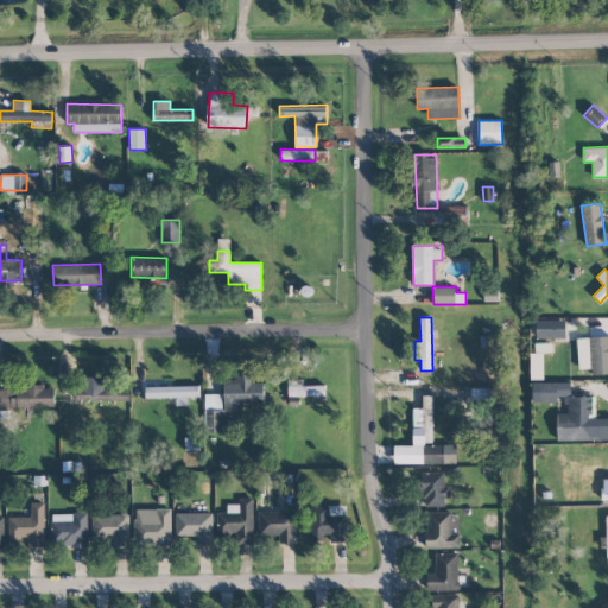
[(567,320),(537,320),(536,337),(565,339),(567,320)]
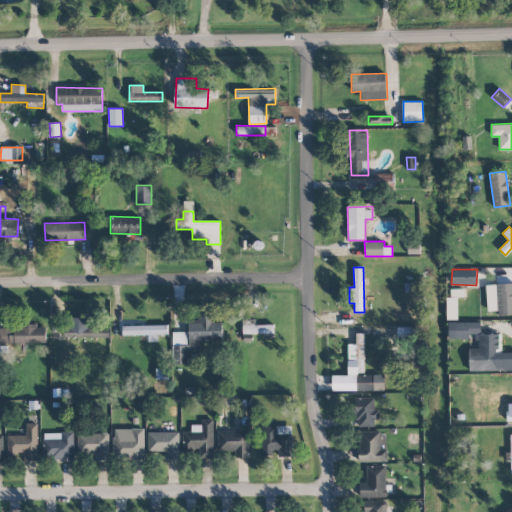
[(487,310),(498,310),(498,315),(511,314),(511,283),(487,284),(487,310)]
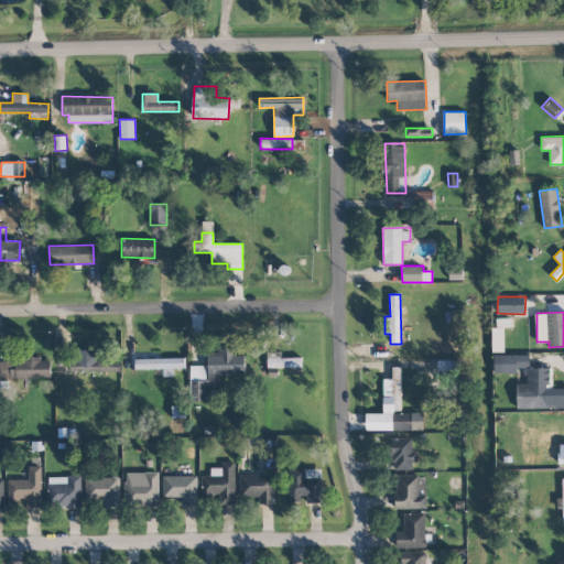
[(511,334),(511,320),(501,320),(501,334),(511,334)]
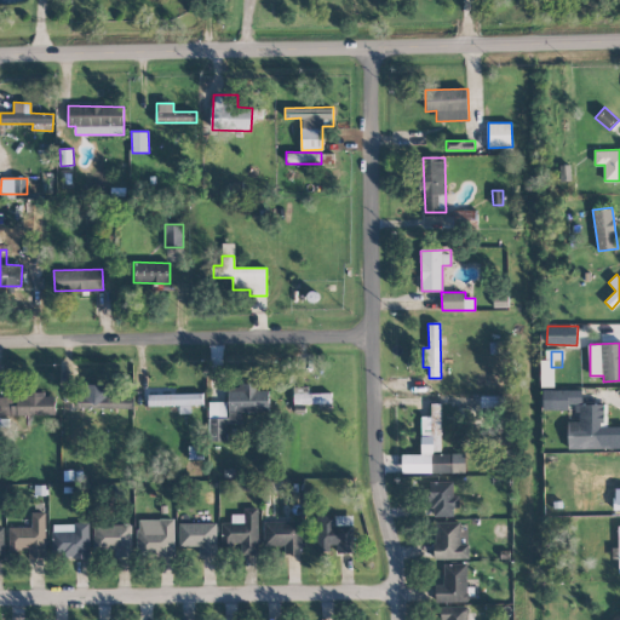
[(79,408),(132,408),(132,394),(108,394),(108,384),(79,385),(79,408)]
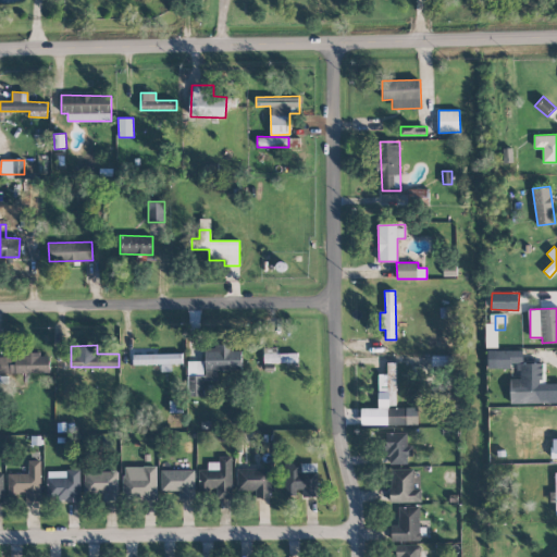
[(187,361),(187,396),(205,396),(203,380),(217,380),(217,370),(242,369),(242,350),(232,350),(232,345),(205,346),(205,360),(187,361)]
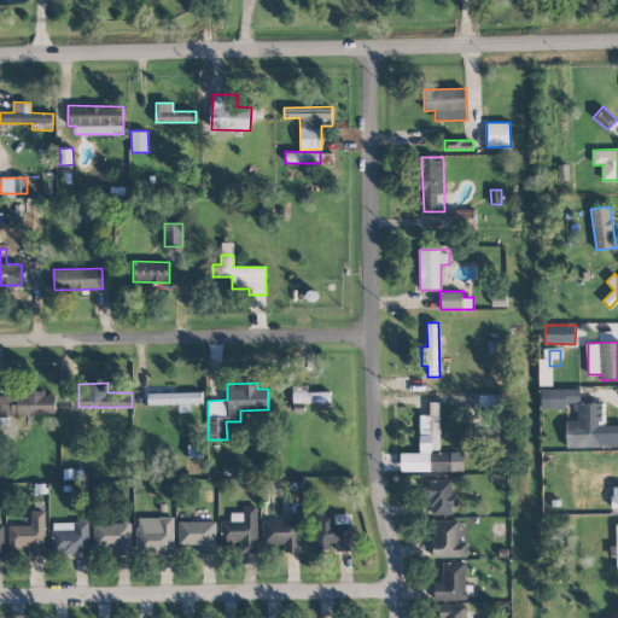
[(308,392),(308,385),(292,385),(292,403),(318,402),(318,408),(331,408),(330,391),(308,392)]
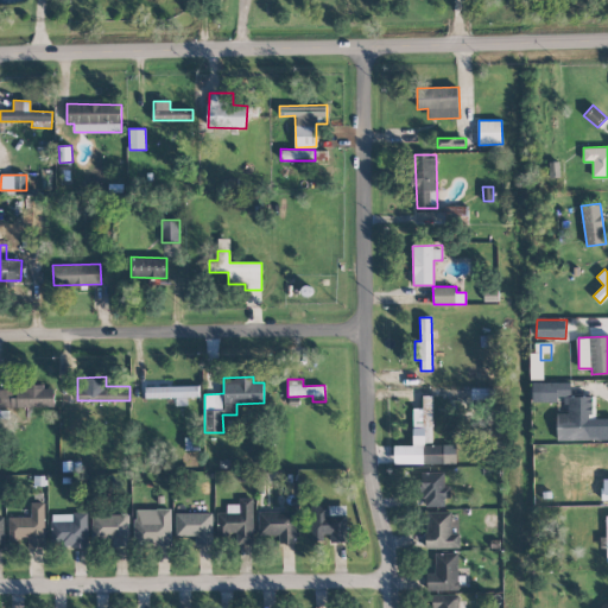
[(570,381),(539,382),(539,403),(558,401),(558,397),(571,396),(570,381)]
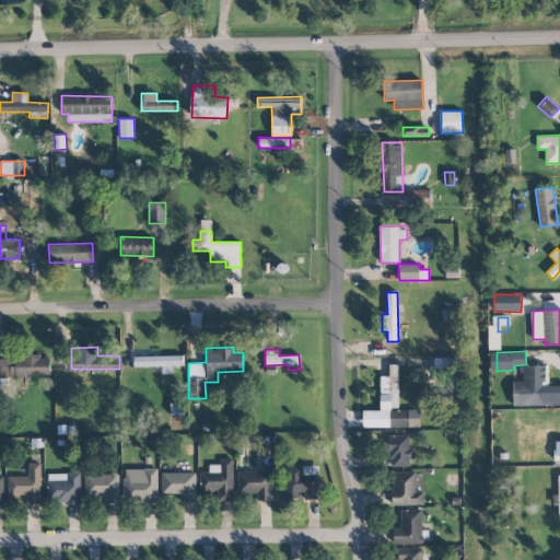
[(0,370),(0,376),(50,374),(49,354),(10,356),(10,358),(0,358),(0,370)]
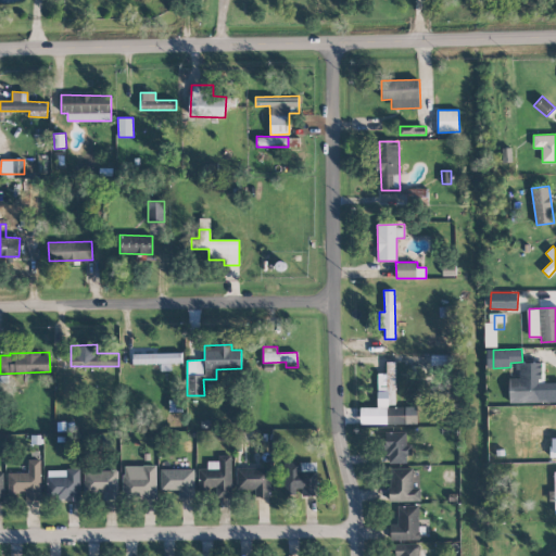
[(181,353),(133,353),(133,364),(160,364),(161,371),(171,371),(171,363),(181,363),(181,353)]
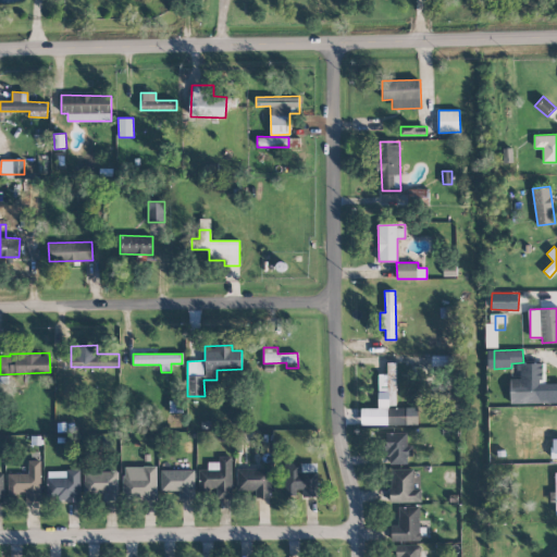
[(432,366),(454,366),(454,356),(432,356),(432,366)]
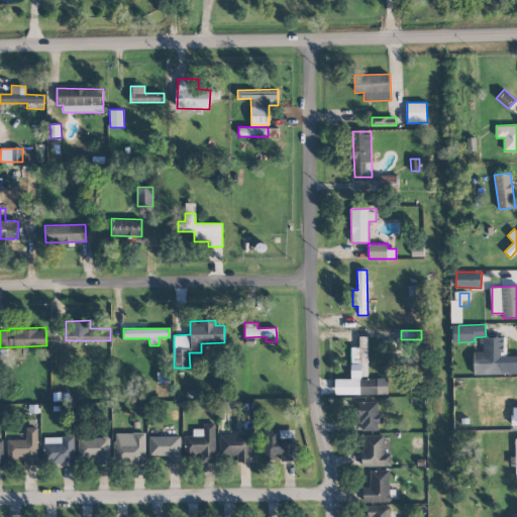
[(388,394),(388,378),(368,378),(368,336),(359,336),(358,364),(351,364),(350,379),(335,379),(335,394),(388,394)]
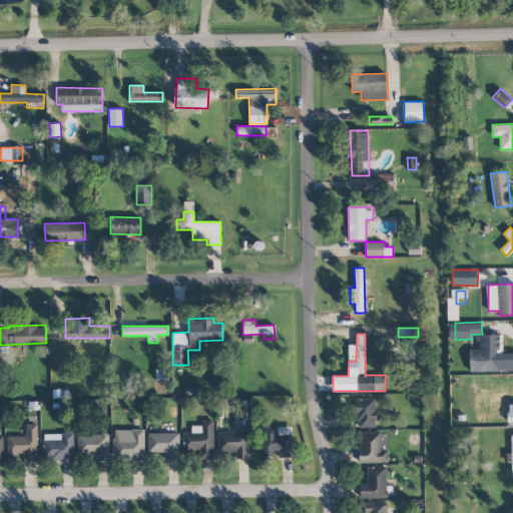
[(499,335),(478,335),(478,349),(470,349),(470,371),(507,372),(507,357),(499,356),(499,335)]
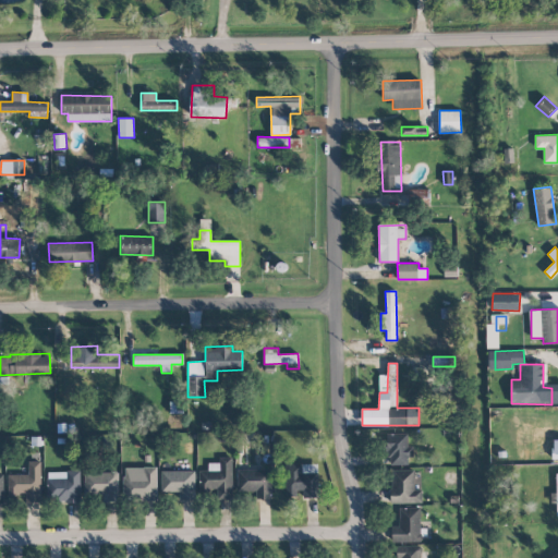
[(170,413),(183,413),(183,402),(170,402),(170,413)]
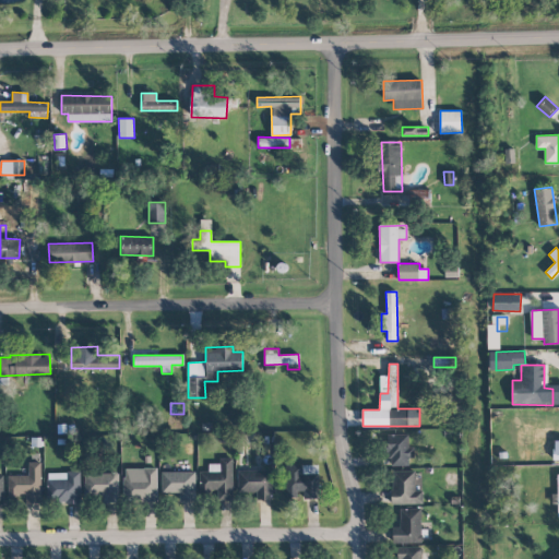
[(408,435),(389,435),(390,465),(411,465),(411,448),(408,448),(408,435)]
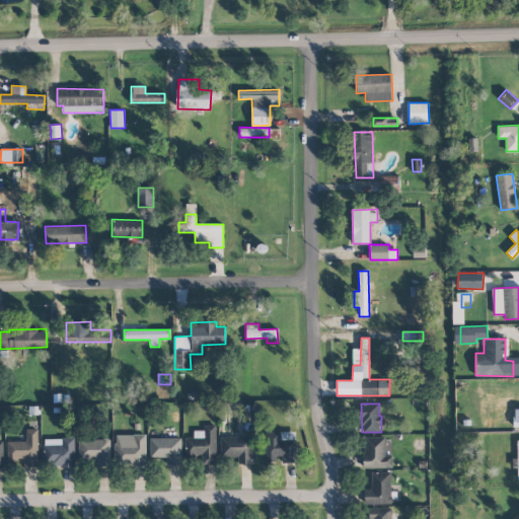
[(186,437),(186,458),(202,458),(202,464),(216,464),(216,425),(204,425),(204,430),(194,430),(194,437),(186,437)]
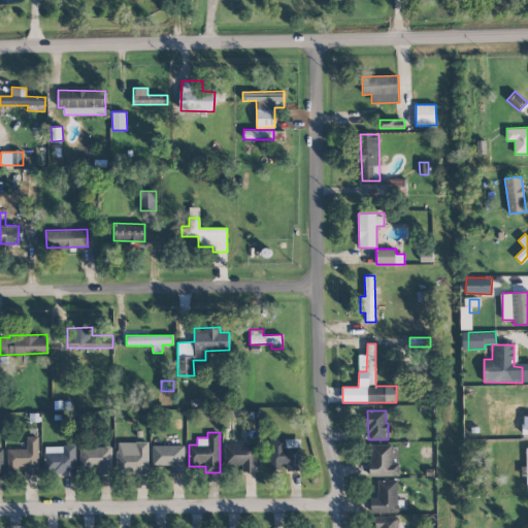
[(39,475),(38,436),(27,436),(27,449),(7,449),(7,469),(24,469),(24,475),(39,475)]
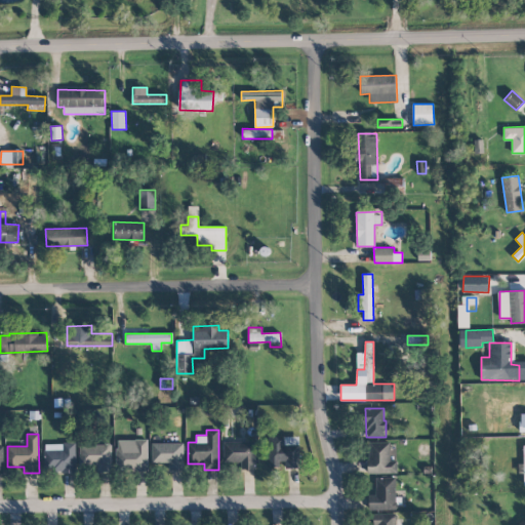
[(299,436),(270,436),(269,467),(282,467),(282,468),(298,469),(299,436)]
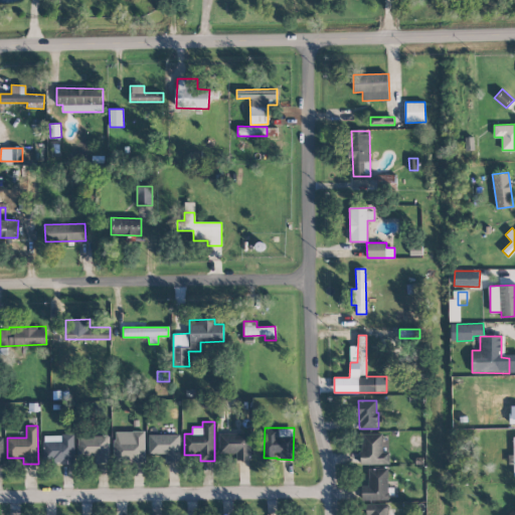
[(144,461),(145,431),(115,431),(115,461),(144,461)]
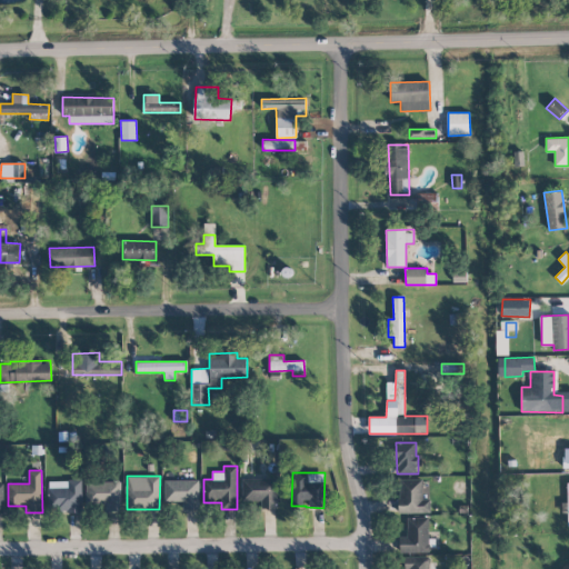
[(241,479),(242,501),(262,500),(262,508),(278,508),(277,478),(241,479)]
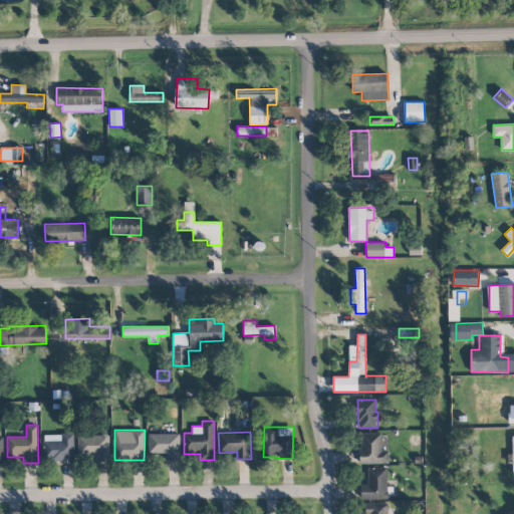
[(43,441),(43,462),(74,461),(73,433),(61,434),(61,440),(43,441)]
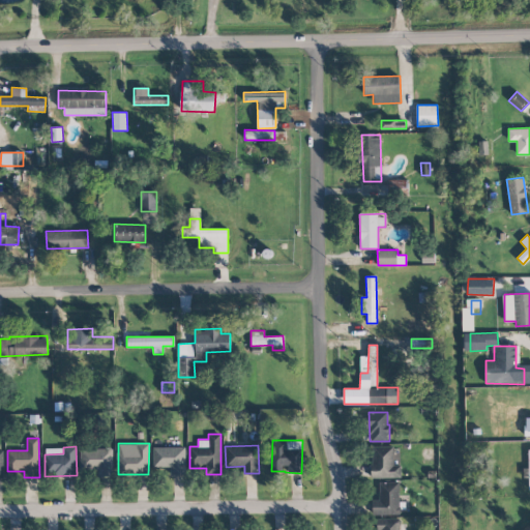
[(184,446),(152,447),(153,468),(170,467),(170,475),(184,474),(184,446)]
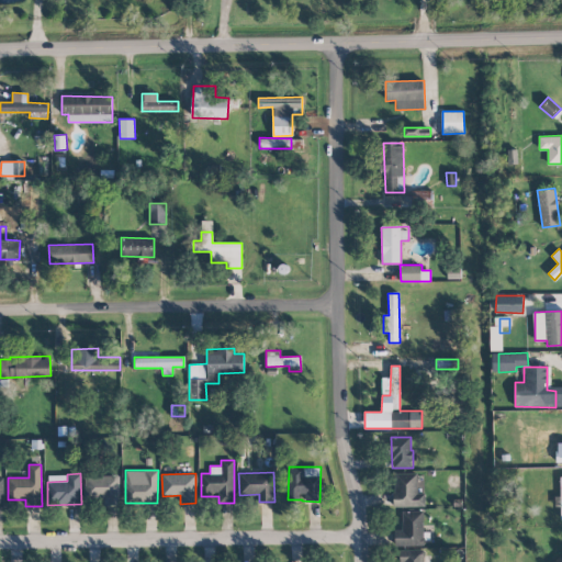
[(394,473),(394,506),(425,507),(425,493),(417,493),(417,473),(394,473)]
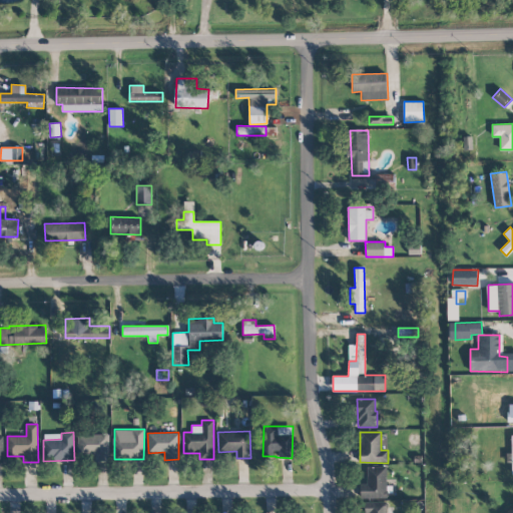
[(77,453),(93,453),(93,461),(108,461),(109,434),(77,434),(77,453)]
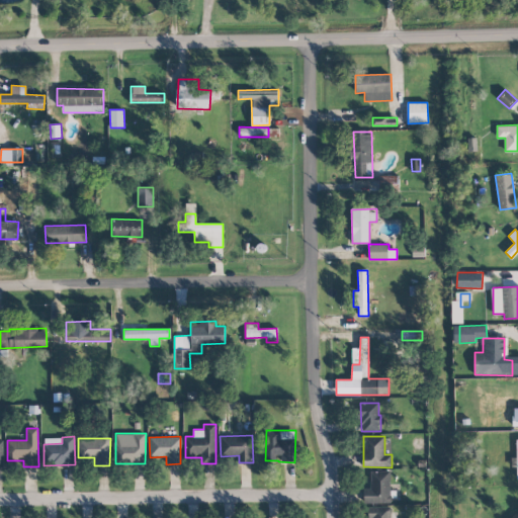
[(390,470),(370,471),(370,488),(363,488),(363,503),(391,503),(390,470)]
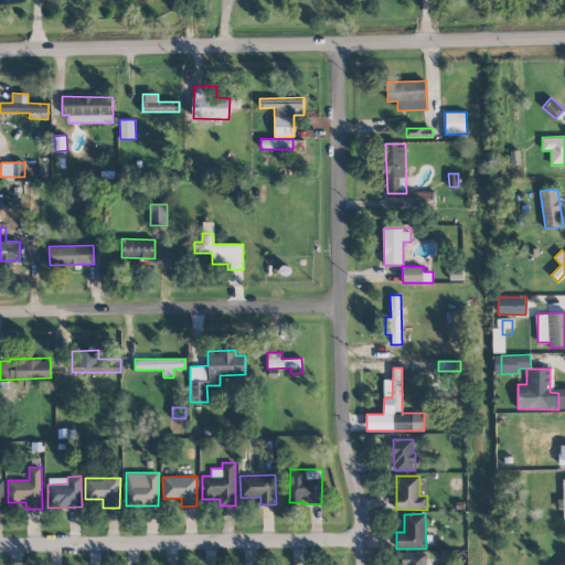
[(426,564),(426,553),(403,553),(402,564),(426,564)]
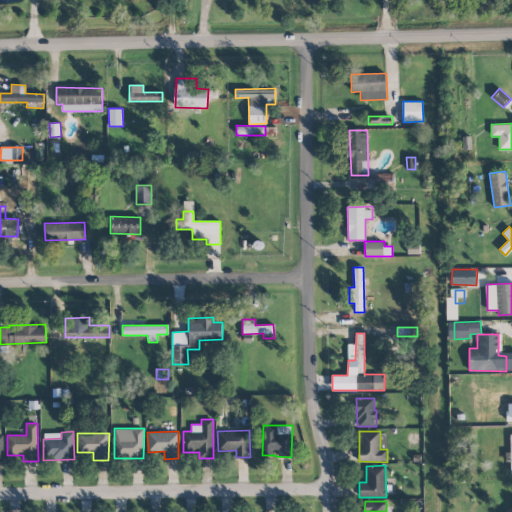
[(511,511),(511,503),(503,511),(511,511)]
